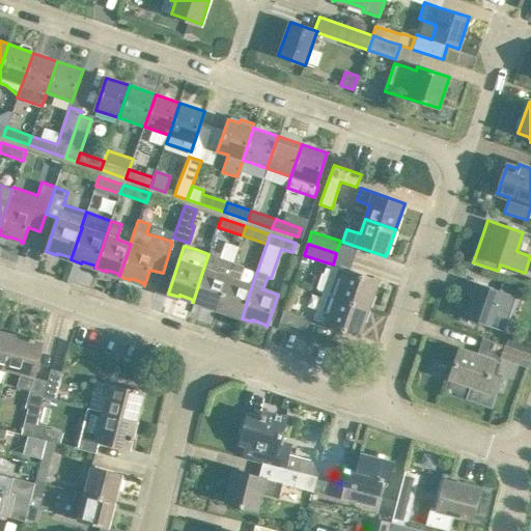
[(203,269),(193,302),(203,305),(204,303),(217,308),(217,310),(228,277),(232,262),(220,258),(221,253),(210,250),(208,254),(203,269)]
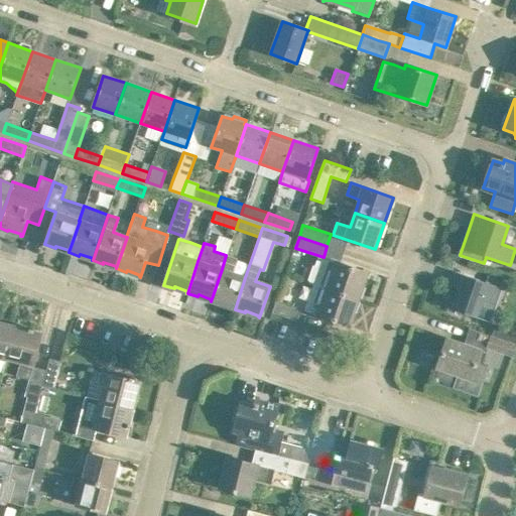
[(222,269),(211,301),(221,304),(222,303),(235,307),(234,309),(235,309),(245,277),(232,273),(237,259),(226,255),(222,269)]
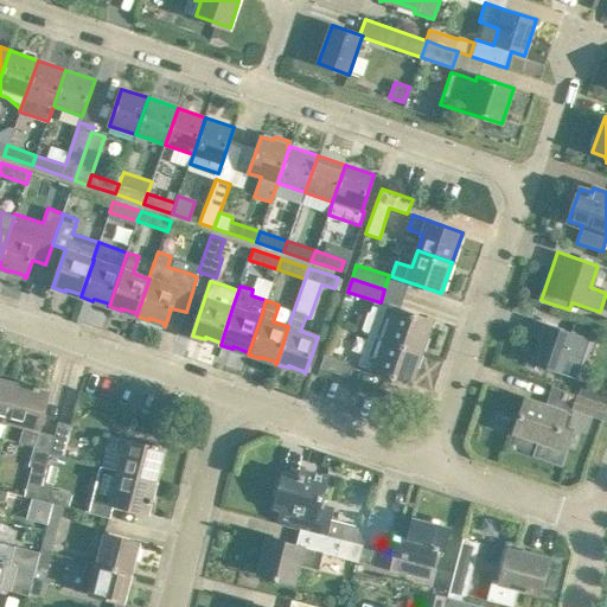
[(363,331),(363,332),(363,333),(369,334),(384,340),(421,352),(432,321),(379,302),(375,315),(368,312),(360,330),(363,331)]
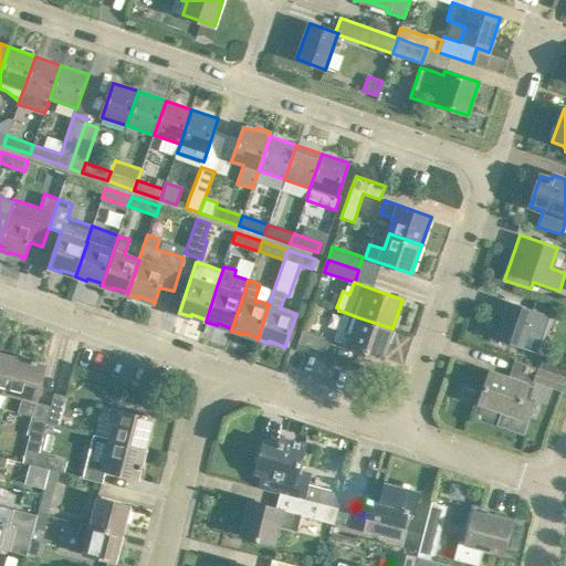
[(551,316),(498,297),(493,313),(503,317),(495,339),(523,348),(530,328),(544,334),(551,316)]
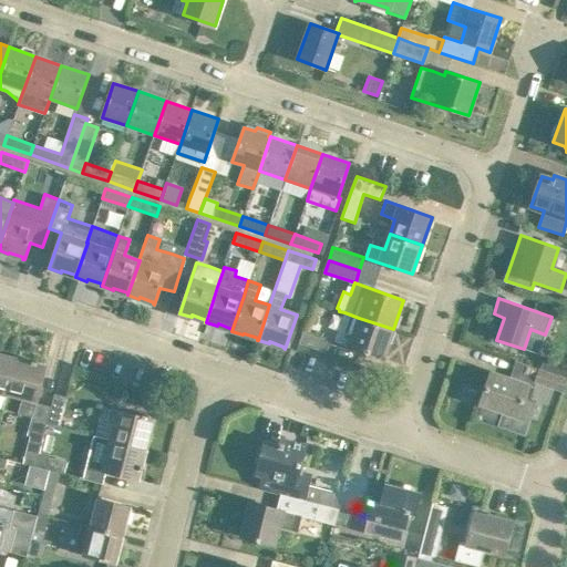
[(344,312),(338,330),(334,341),(382,358),(393,329),(359,318),(344,312)]
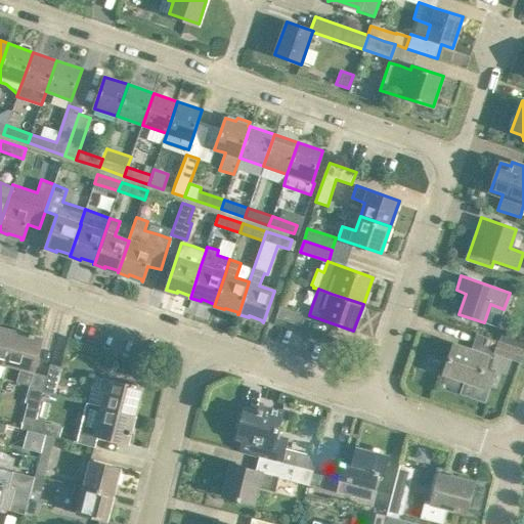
[(276,317),(301,325),(305,313),(280,305),(276,317)]
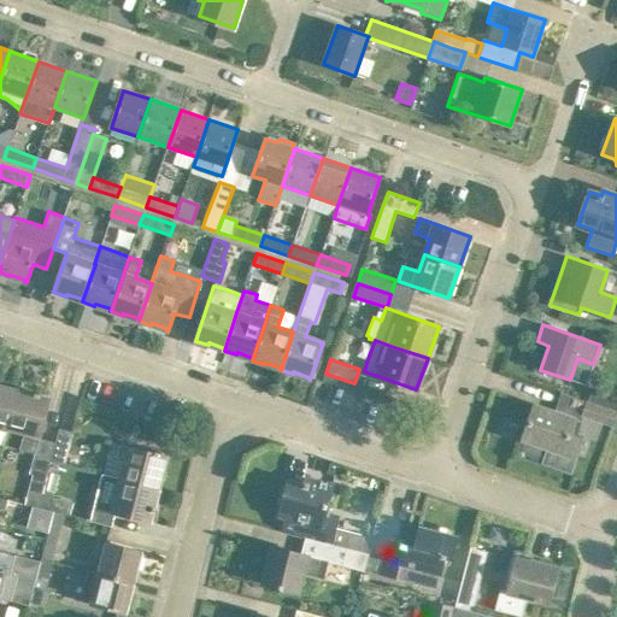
[(0,425),(7,428),(17,391),(0,386),(0,425)]
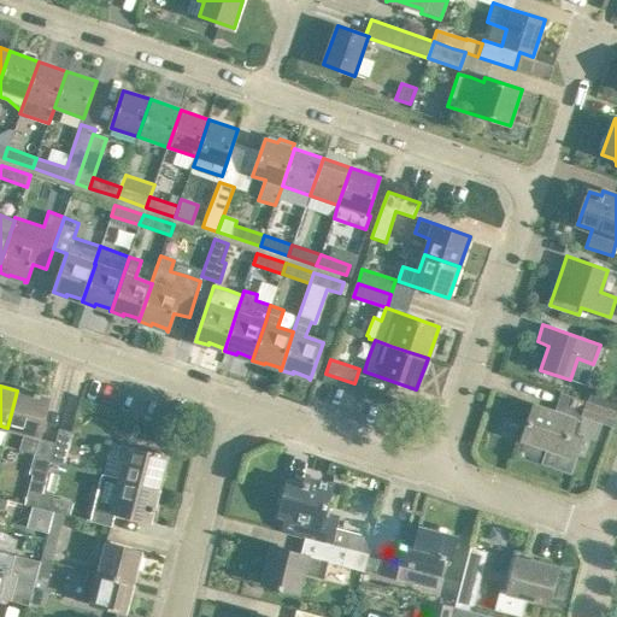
[(616,397),(592,388),(587,401),(616,412),(616,409),(616,397)]
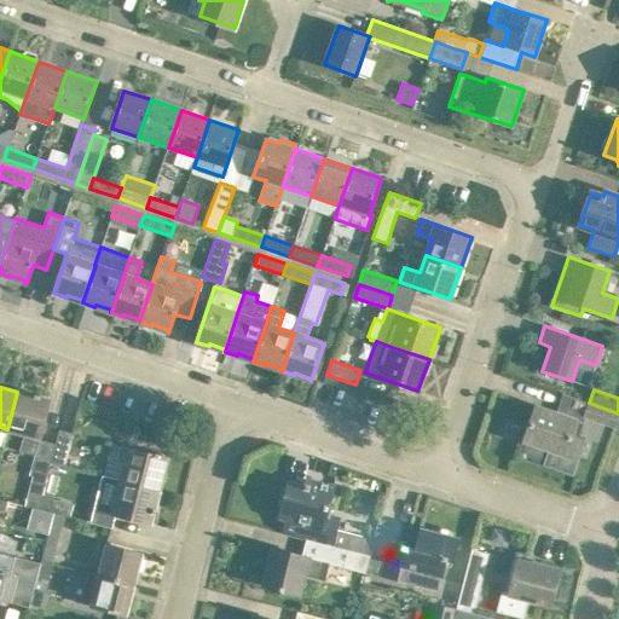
[(17,392),(7,429),(24,434),(19,451),(36,456),(30,476),(32,476),(24,507),(39,510),(42,496),(51,463),(56,445),(40,440),(50,400),(40,398),(40,395),(35,394),(34,397),(17,392)]
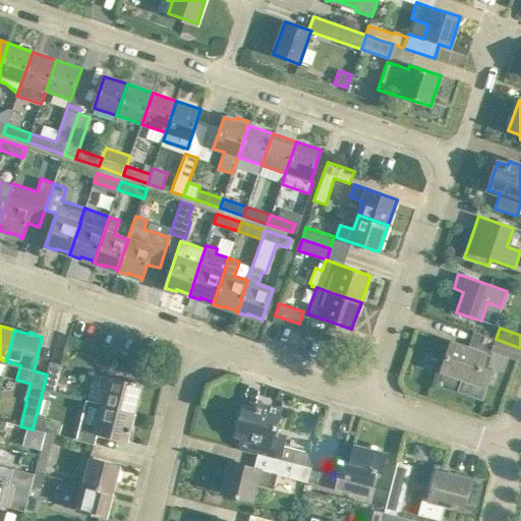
[(520,348),(496,339),(491,352),(516,360),(520,348)]
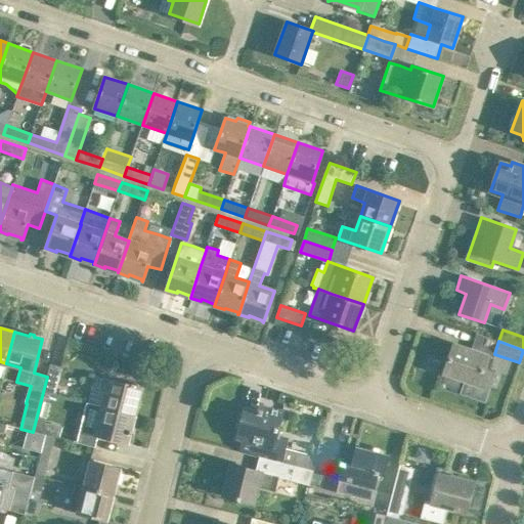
[(494,358),(453,345),(444,374),(466,381),(462,393),(483,401),(493,372),(490,369),(494,358)]
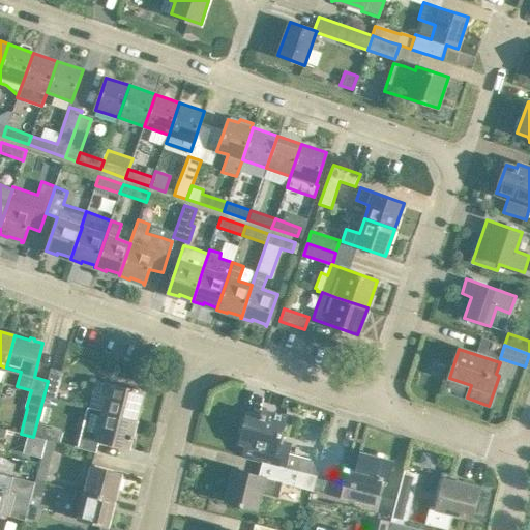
[(48,381),(43,396),(56,400),(63,371),(51,369),(48,381)]
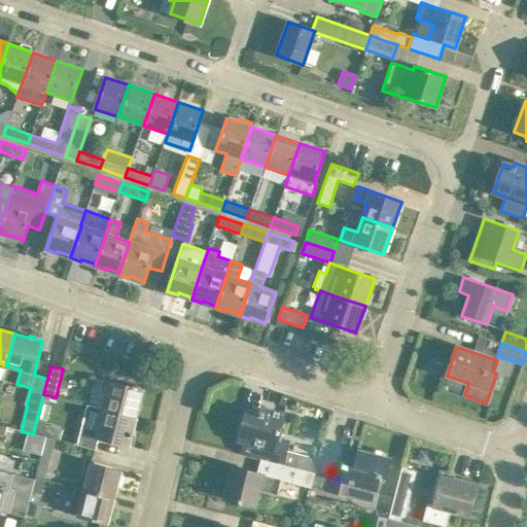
[(96,378),(92,391),(106,395),(103,410),(135,418),(142,390),(136,388),(137,386),(133,385),(132,387),(96,378)]
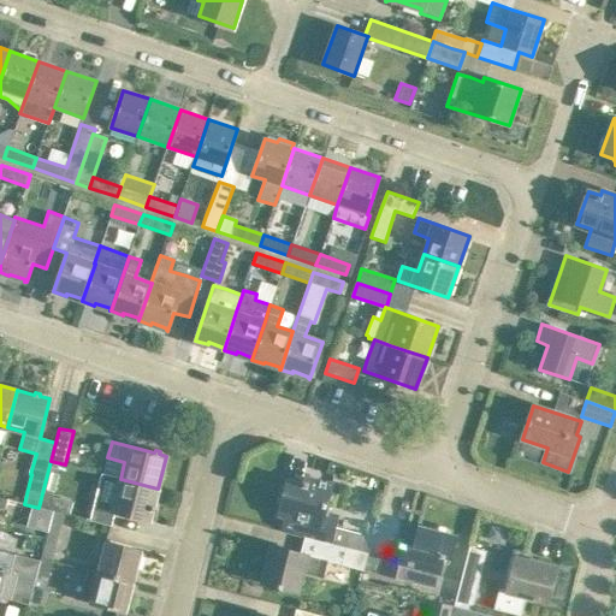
[(302,484),(288,480),(279,515),(286,517),(283,531),(304,537),(333,544),(337,528),(339,515),(325,511),(332,484),(320,481),(318,489),(307,485),(309,478),(304,477),(302,484)]
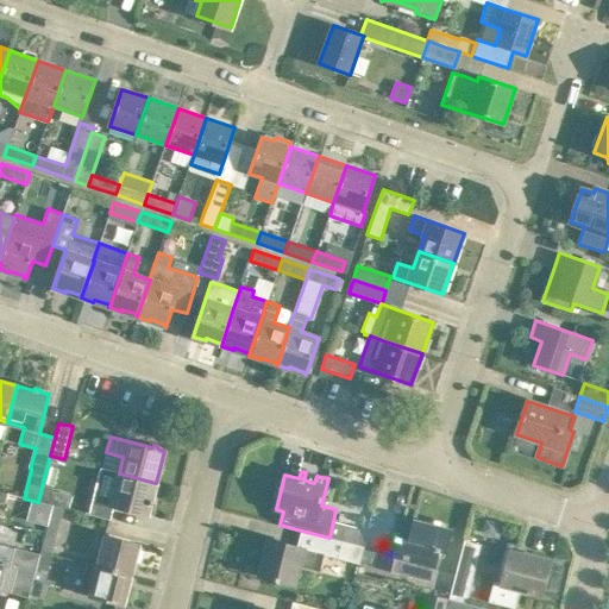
[(156,483),(119,473),(114,490),(98,485),(94,501),(125,509),(148,515),(150,506),(152,506),(154,501),(151,500),(156,483)]
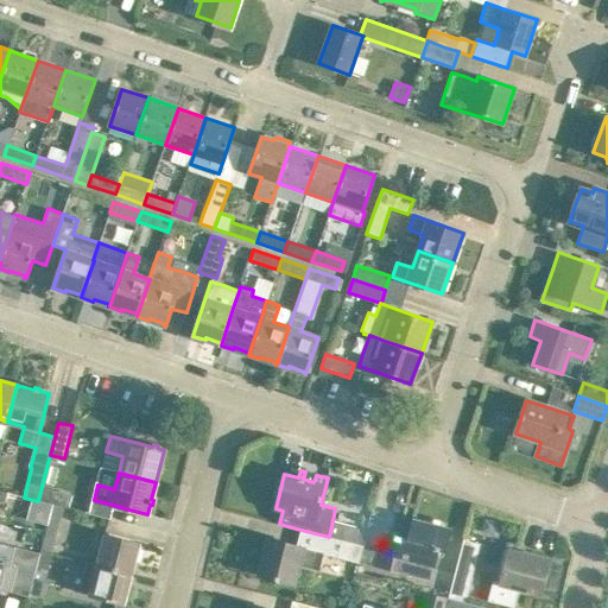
[(42,487),(38,501),(51,505),(63,507),(68,510),(71,495),(42,487)]
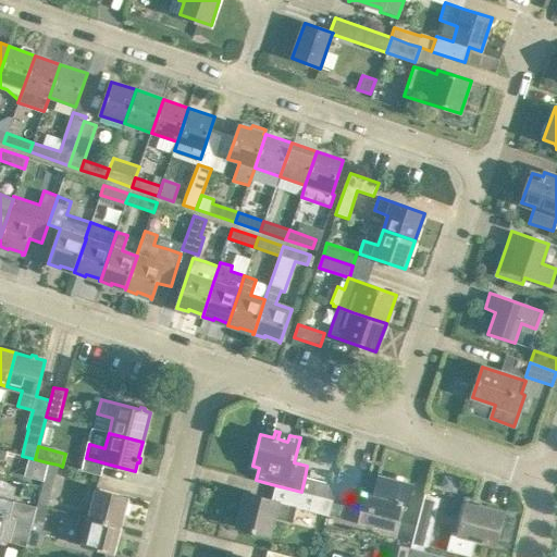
[(48,462),(37,505),(47,507),(58,465),(48,462)]
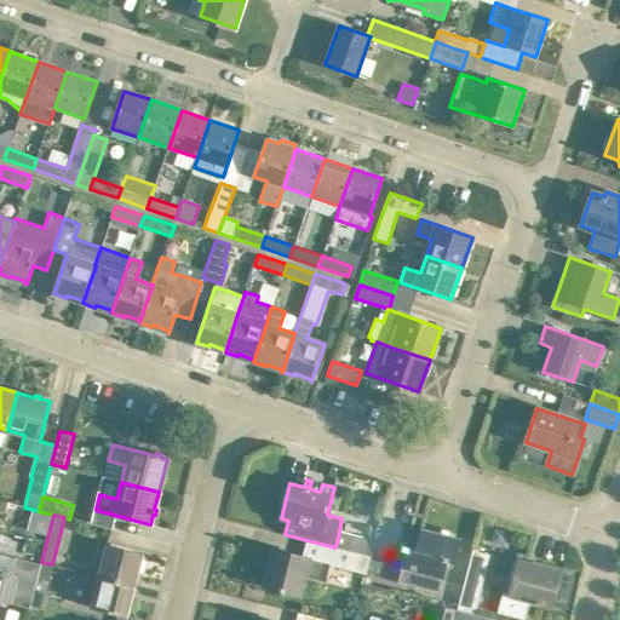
[(389,545),(383,568),(380,577),(407,584),(411,570),(442,579),(447,561),(453,563),(460,539),(420,528),(414,552),(405,549),(405,550),(389,545)]
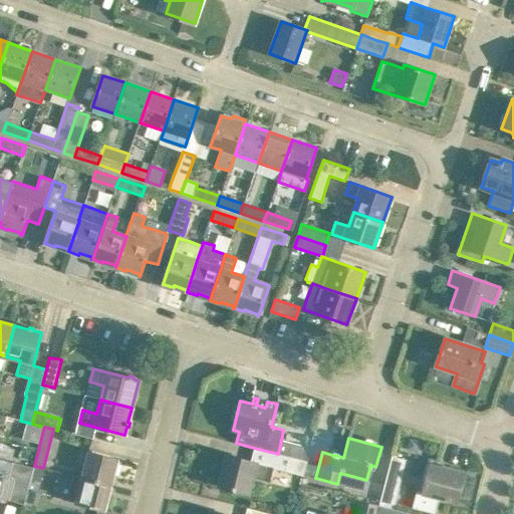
[(291,443),(287,457),(307,462),(310,449),(296,445),(291,443)]
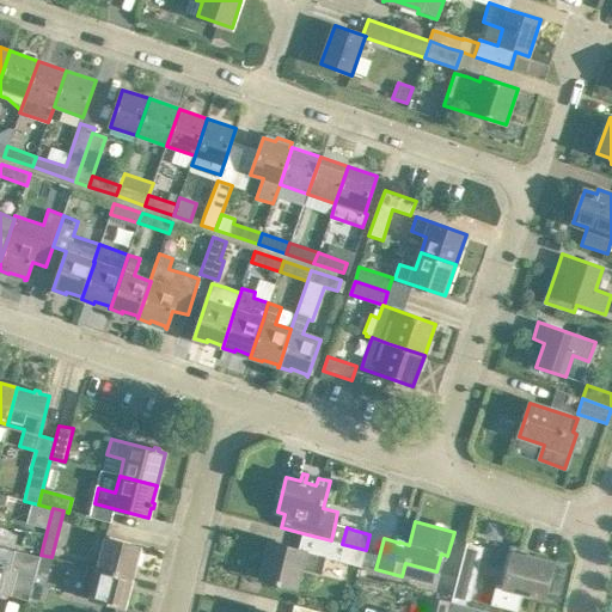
[(259,579),(282,585),(297,588),(301,570),(322,575),(325,557),(361,567),(366,550),(342,544),(331,540),(303,533),(299,549),(269,542),(259,579)]
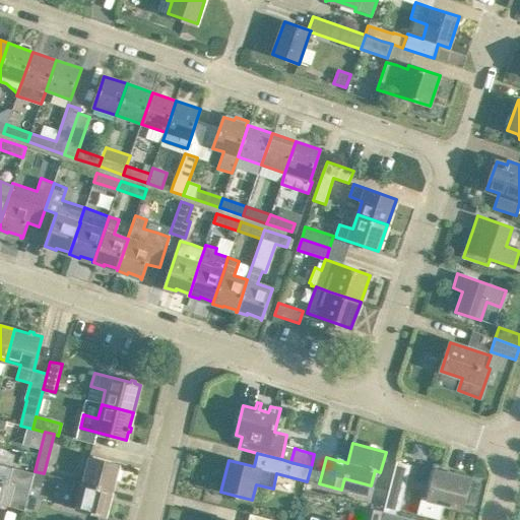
[(89,457),(82,483),(113,491),(120,465),(89,457)]
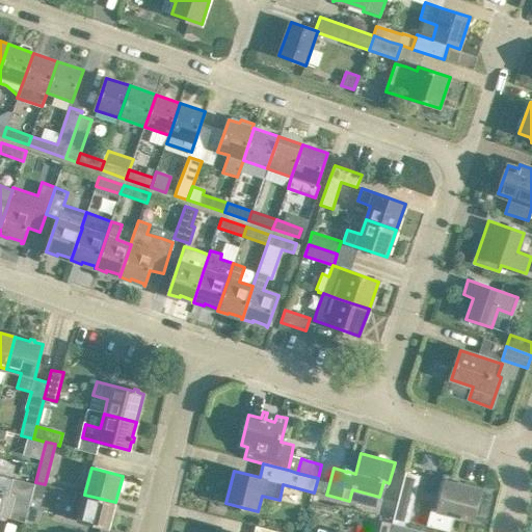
[(26,519),(32,497),(34,487),(35,483),(12,478),(8,495),(15,496),(9,513),(26,519)]
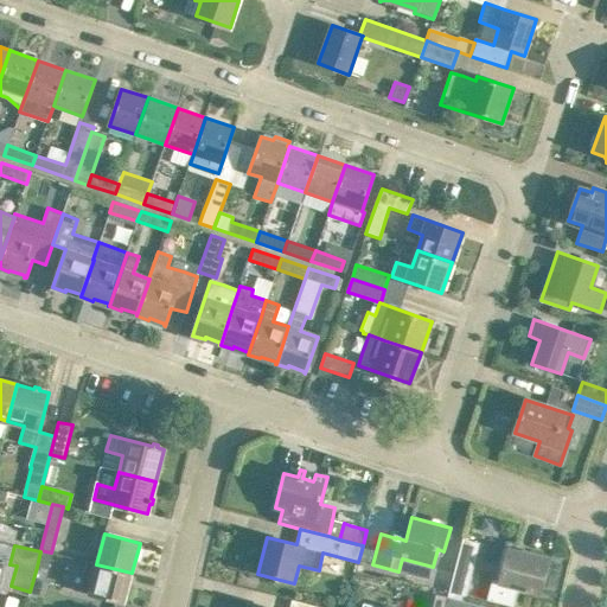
[(504,549),(500,563),(504,564),(499,582),(491,581),(486,600),(512,606),(513,606),(519,588),(525,589),(525,590),(530,592),(530,590),(540,593),(542,588),(544,588),(547,576),(544,576),(549,561),(518,553),(504,549)]
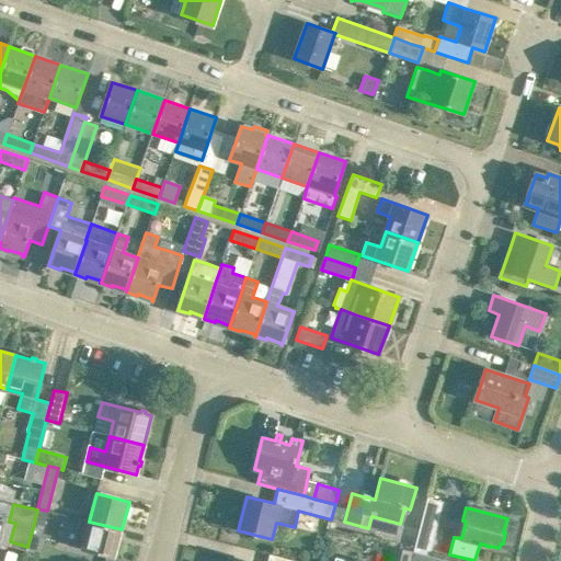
[(47,511),(37,508),(37,510),(36,514),(34,524),(44,526),(47,511)]
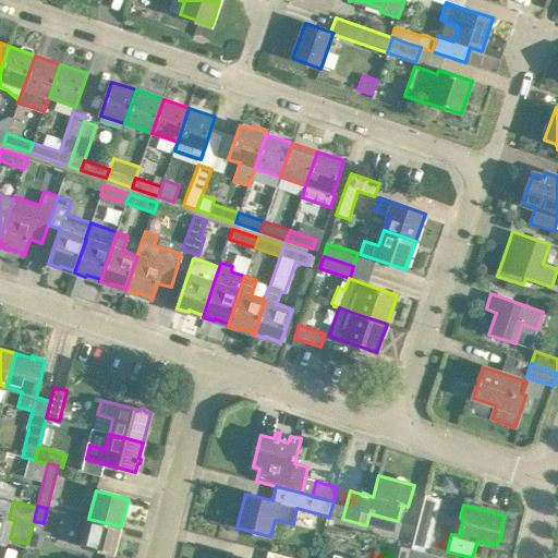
[(121,526),(88,519),(79,516),(71,543),(114,554),(121,526)]
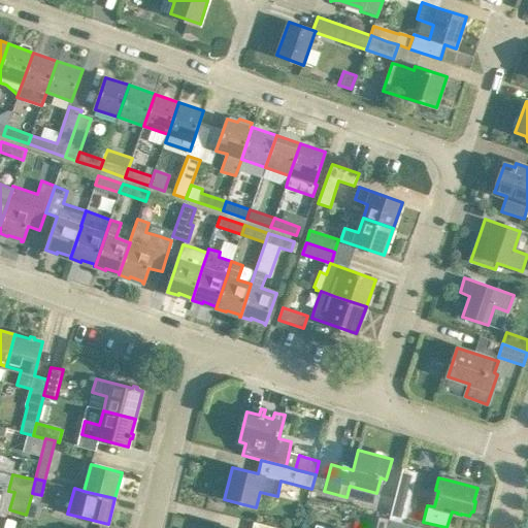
[(398,488),(390,520),(404,523),(413,491),(398,488)]
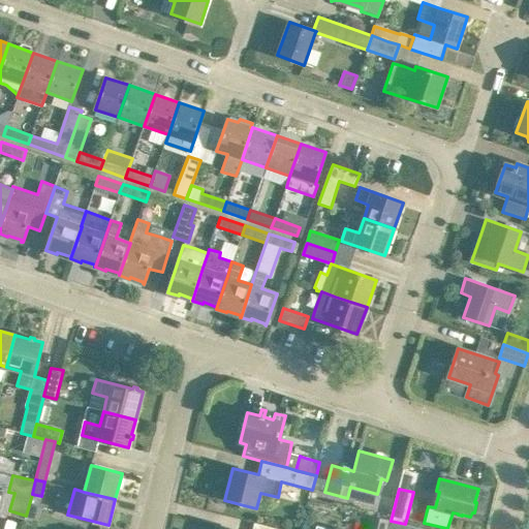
[(370,516),(366,528),(387,528),(391,521),(370,516)]
